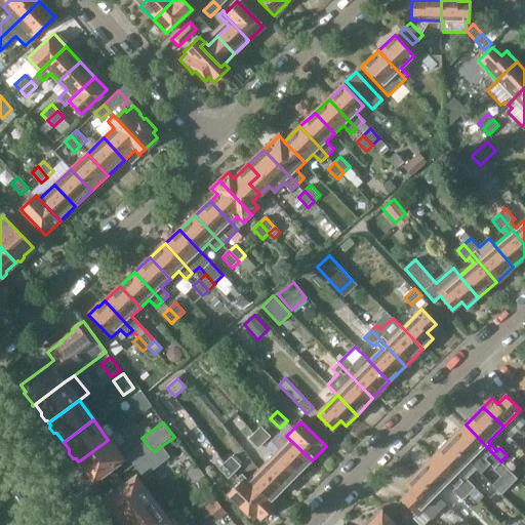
[(466,425),(449,441),(469,460),(478,471),(480,473),(490,463),(494,469),(500,462),(500,461),(485,445),(466,425)]
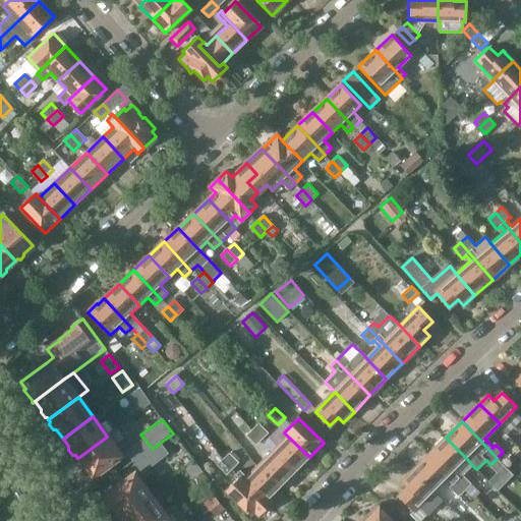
[(259,423),(253,429),(263,439),(270,432),(259,423)]
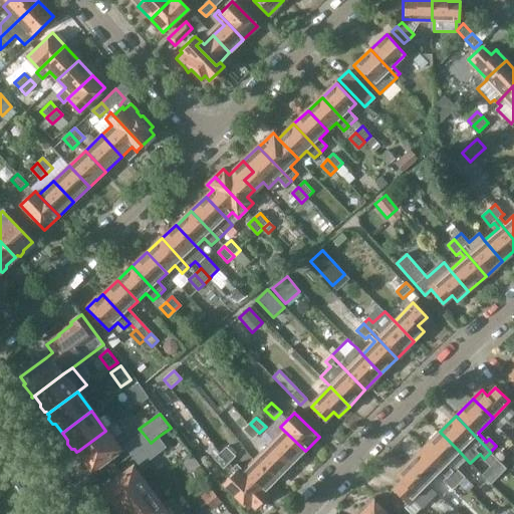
[(250,424),(244,430),(253,440),(259,433),(250,424)]
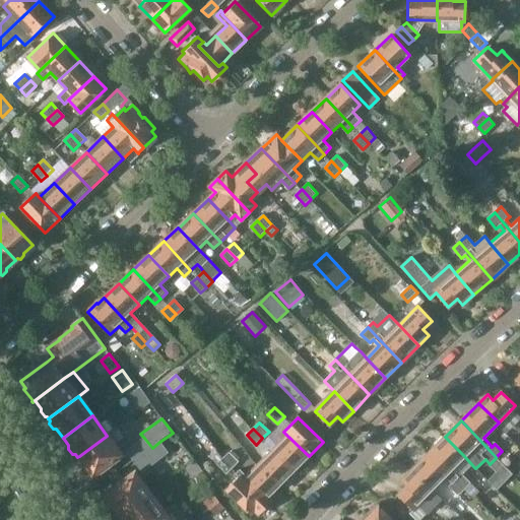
[(286,435),(272,449),(294,470),(309,456),(286,435)]
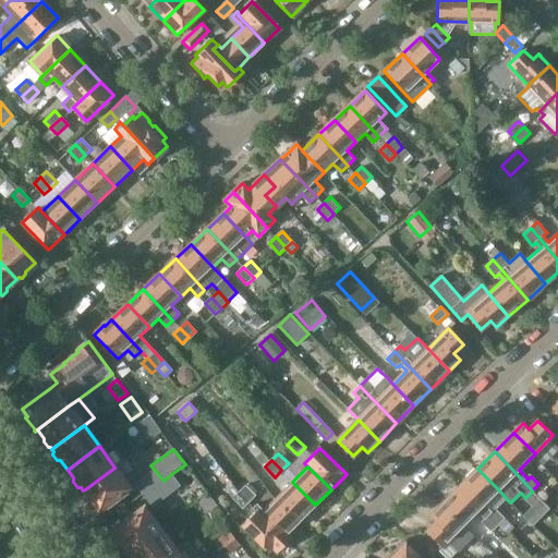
[(114,468),(85,489),(100,510),(130,488),(114,468)]
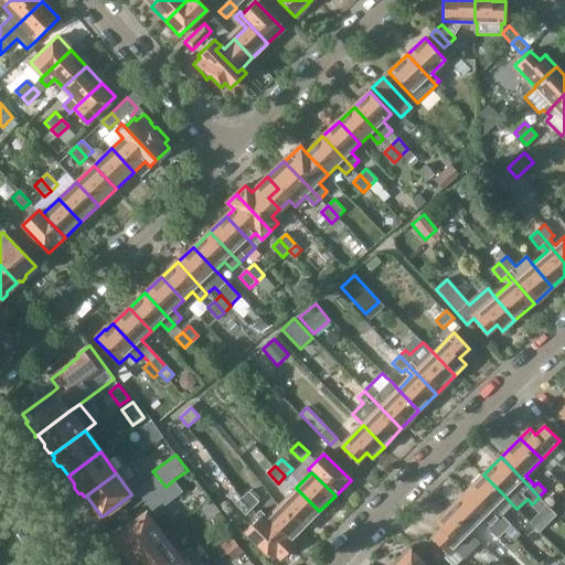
[(472,487),(466,493),(505,532),(512,525),(503,516),(514,507),(504,496),(483,475),(472,487)]
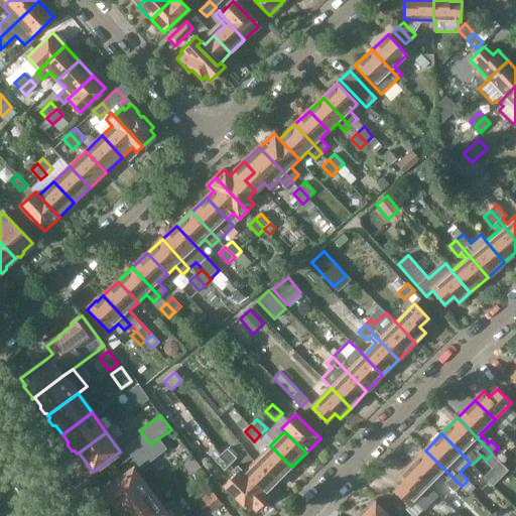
[(143,434),(125,447),(132,457),(133,458),(150,444),(151,444),(143,434)]
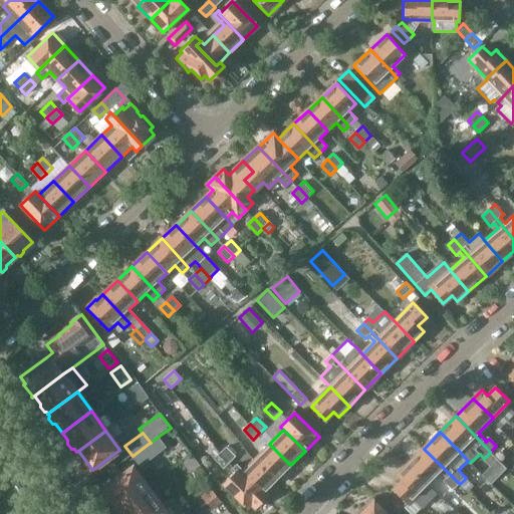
[(150,443),(133,456),(141,467),(167,448),(158,437),(151,443),(150,443)]
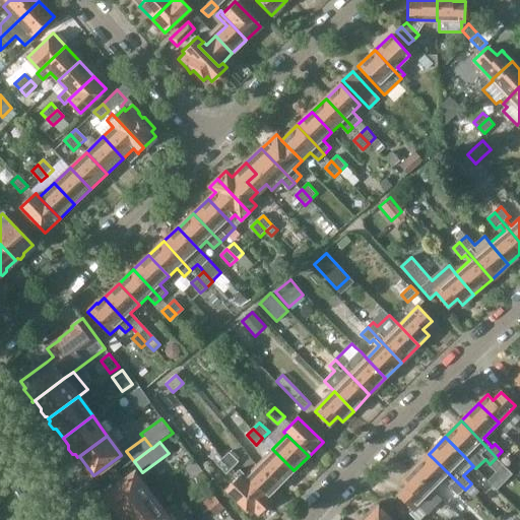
[(272,449),(258,463),(279,484),(294,470),(272,449)]
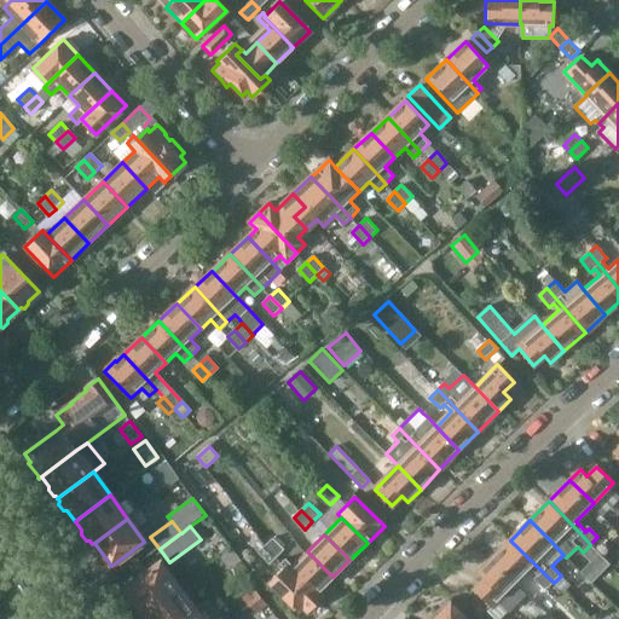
[(273,538),(266,547),(276,559),(285,550),(273,538)]
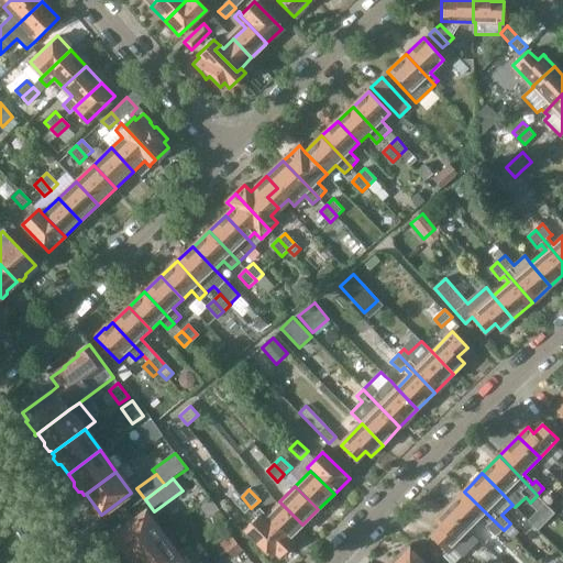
[(464,492),(446,509),(467,529),(482,516),(490,525),(487,529),(496,538),(504,530),(464,492)]
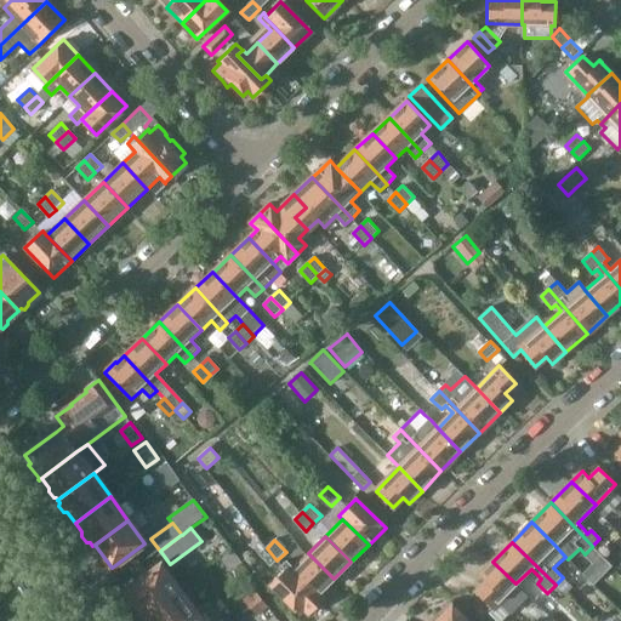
[(267,548),(260,556),(272,567),(277,560),(267,548)]
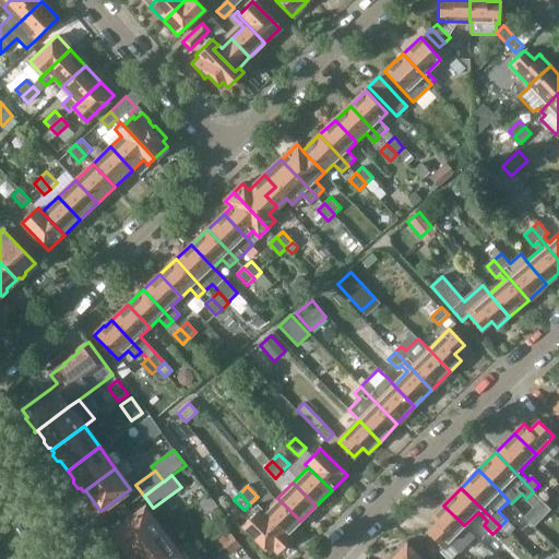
[(209,496),(198,503),(203,511),(211,512),(217,507),(209,496)]
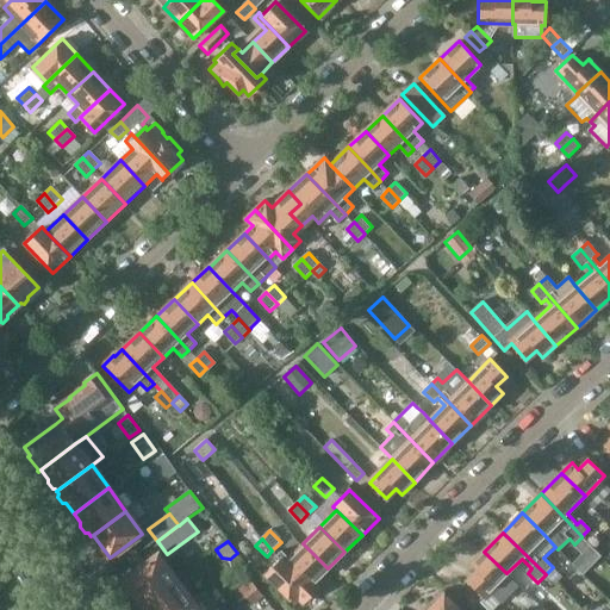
[(281,552),(278,556),(280,559),(282,561),(284,559),(317,591),(319,587),(315,583),(328,568),(303,543),(288,559),(281,552)]
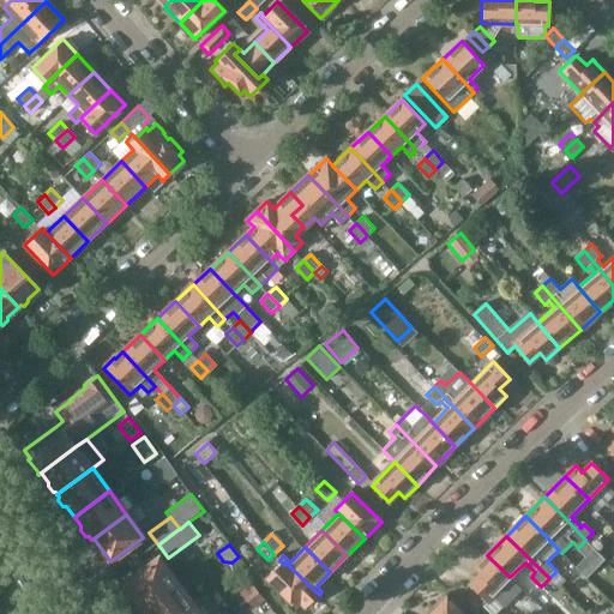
[(470,585),(471,587),(486,601),(493,595),(507,609),(524,591),(510,577),(487,555),(475,567),(474,569),(475,569),(481,575),(470,585)]
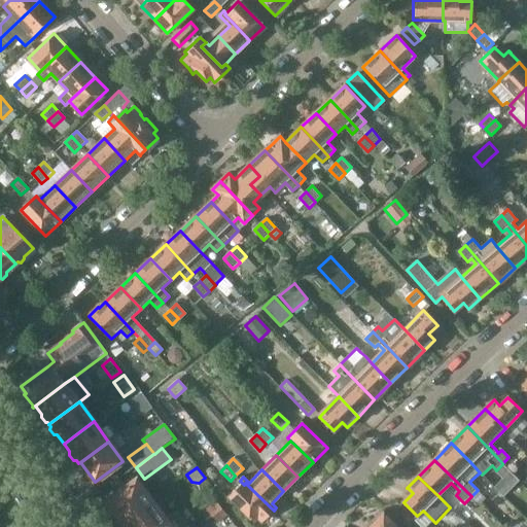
[(137,480),(108,500),(123,520),(150,498),(137,480)]
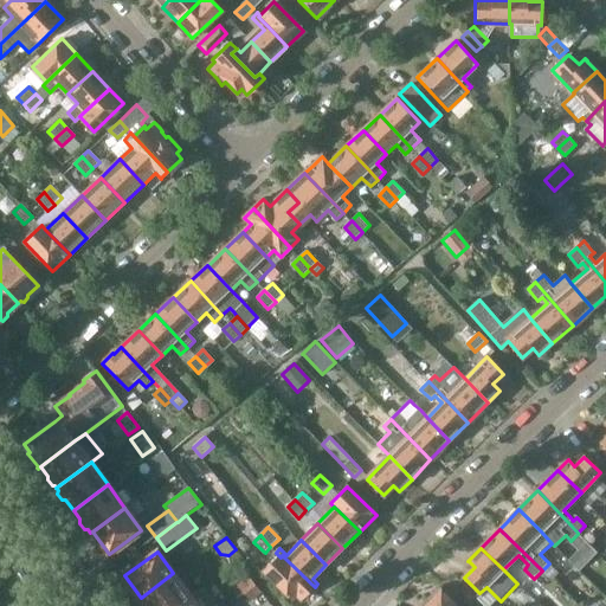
[(278,555),(263,569),(291,599),(296,594),(302,600),(310,592),(315,587),(282,555),(281,558),(278,555)]
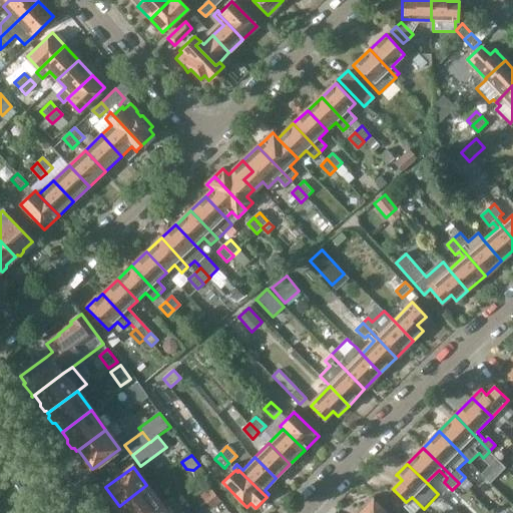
[(119,506),(118,508),(120,510),(119,512),(148,512),(160,505),(146,485),(119,506)]
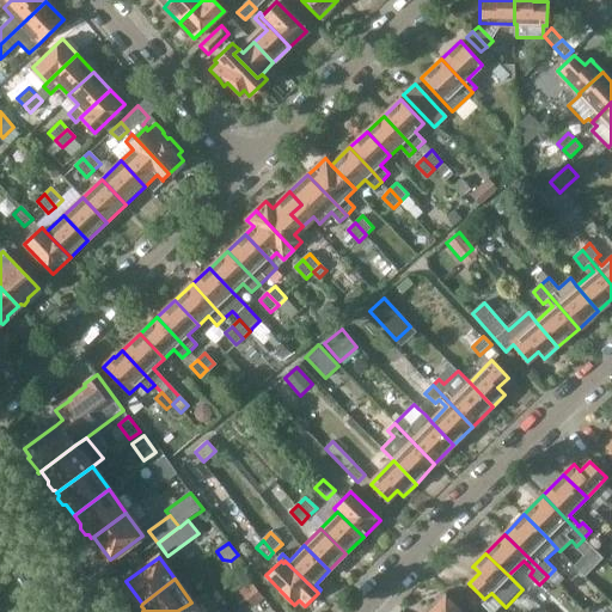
[(251,582),(240,591),(246,600),(258,591),(251,582)]
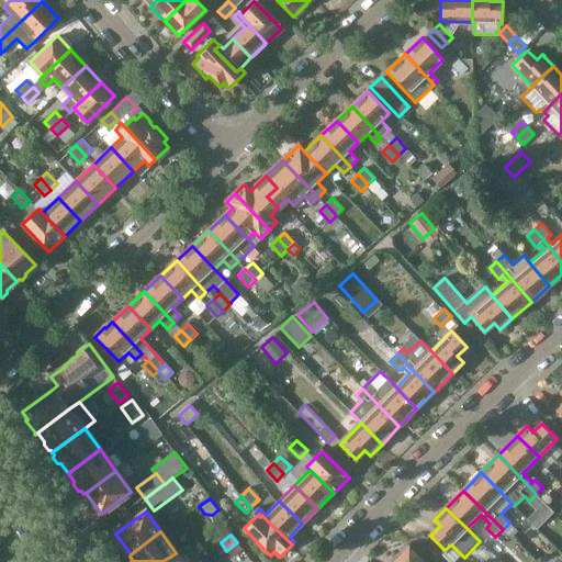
[(237,542),(226,551),(233,559),(243,550),(237,542)]
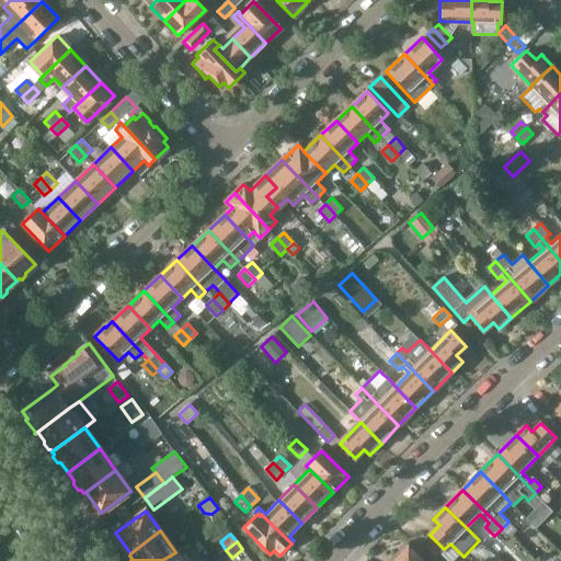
[(175,552),(162,560),(198,560),(187,545),(176,552),(175,552)]
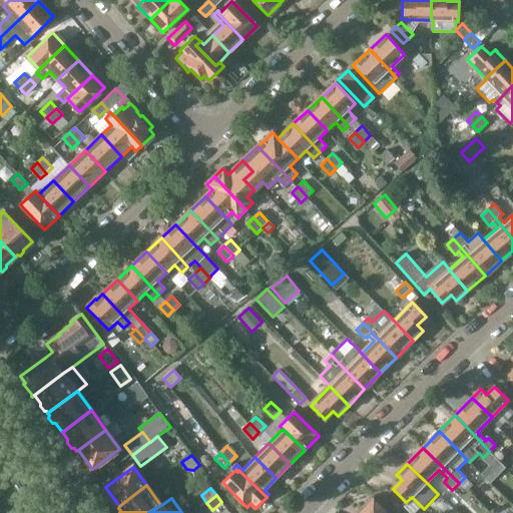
[(373,499),(360,511),(362,512),(387,512),(377,503),(373,499)]
